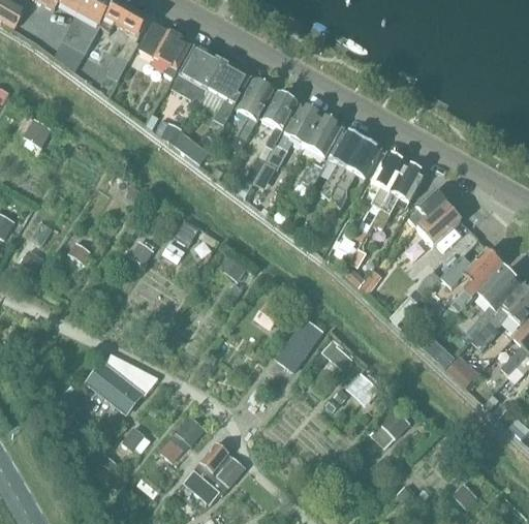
[(0,0),(0,20),(12,27),(23,9),(7,0),(0,0)]
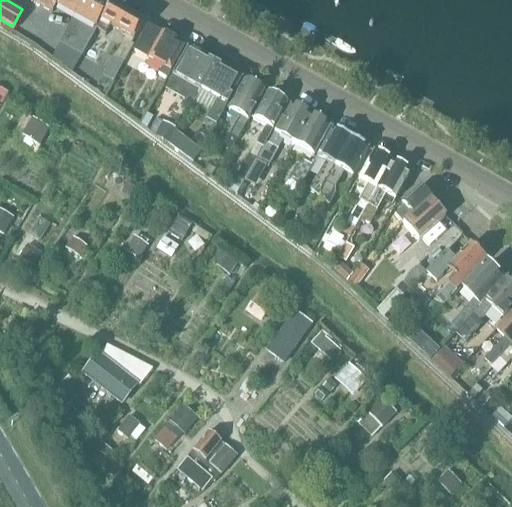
[(56,4),(63,9),(68,0),(32,0),(50,10),(53,5),(55,6),(56,4)]
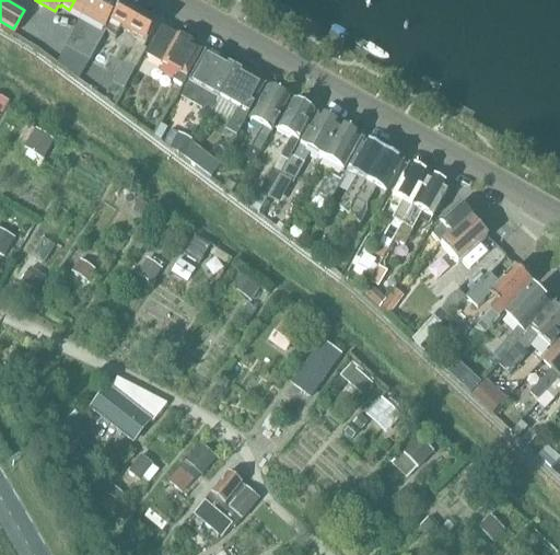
[(74,0),(69,10),(103,29),(118,1),(116,0),(74,0)]
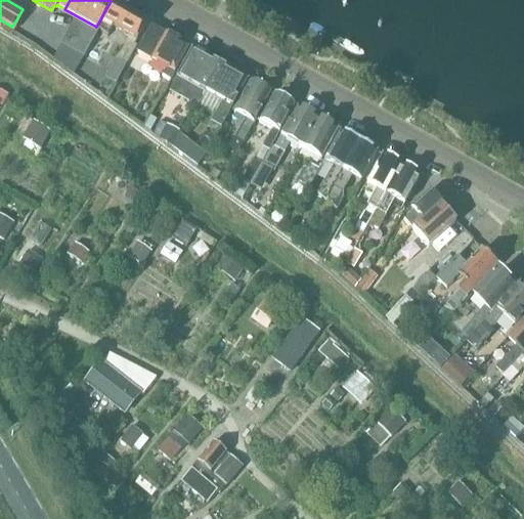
[(112,25),(119,29),(128,11),(112,2),(85,50),(96,56),(102,47),(107,50),(115,37),(107,33),(112,25)]
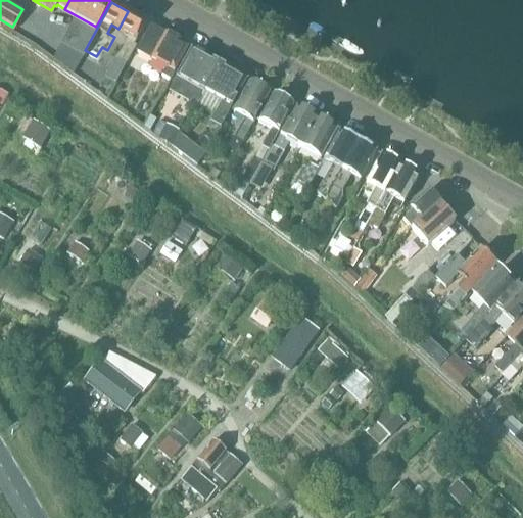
[(128,11),(119,29),(129,35),(127,39),(119,54),(115,53),(105,73),(115,79),(135,43),(132,41),(134,37),(135,37),(144,20),(128,11)]
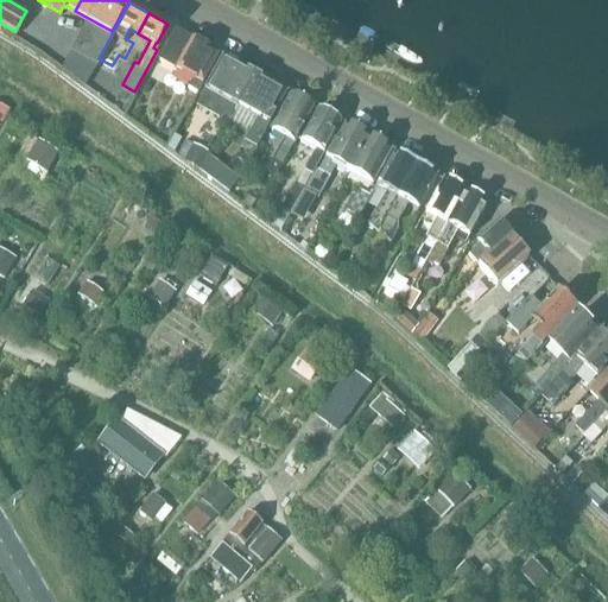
[(188,84),(196,89),(217,52),(209,48),(209,46),(175,27),(158,56),(191,76),(188,84)]
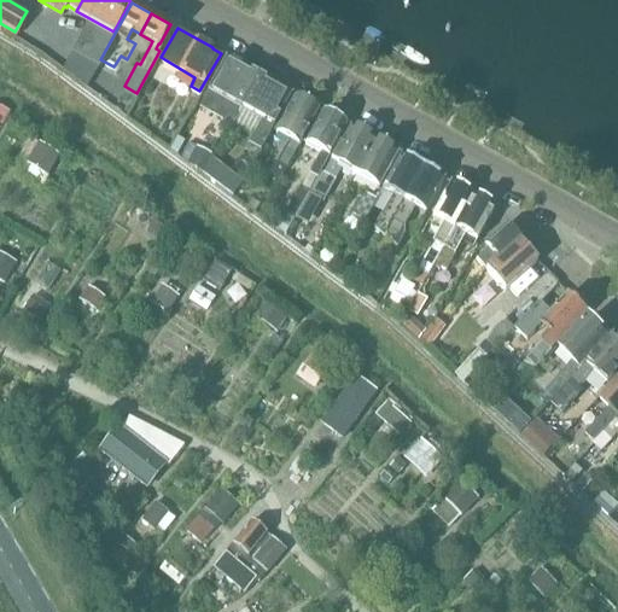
[(258,73),(225,54),(207,87),(239,105),(258,73)]
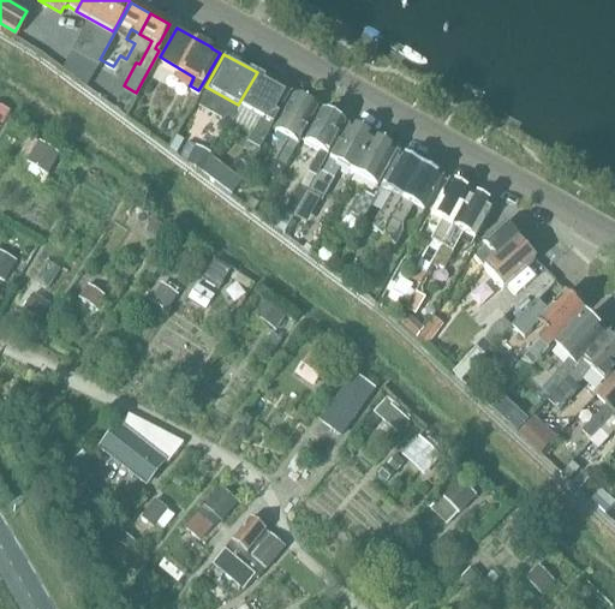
[(290,90),(257,72),(238,105),(231,119),(251,131),(246,139),(258,147),(290,90)]
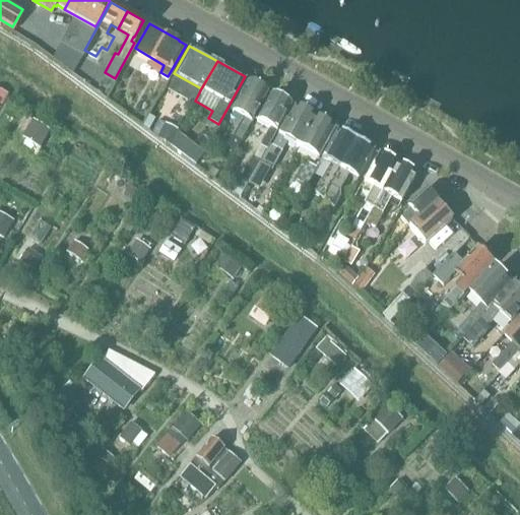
[(267,89),(248,78),(232,108),(244,115),(225,147),(234,151),(252,119),(267,89)]
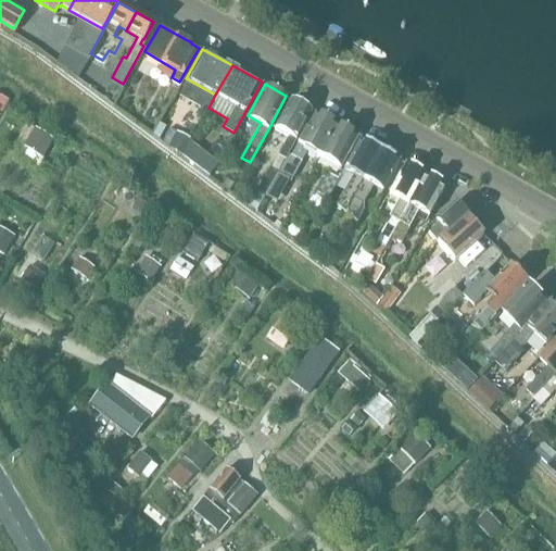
[(0,113),(1,113),(12,95),(0,87),(0,113)]
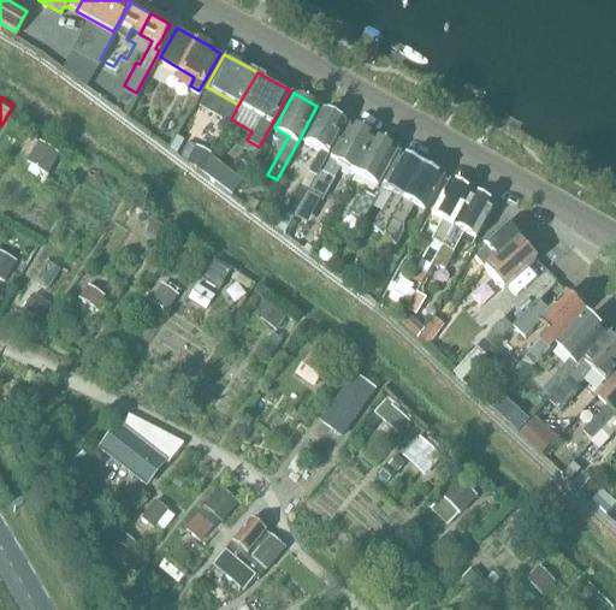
[(344,120),(321,107),(304,140),(320,149),(319,152),(318,150),(303,177),(301,177),(294,189),(278,217),(288,221),(303,195),(307,189),(308,190),(326,155),(344,120)]
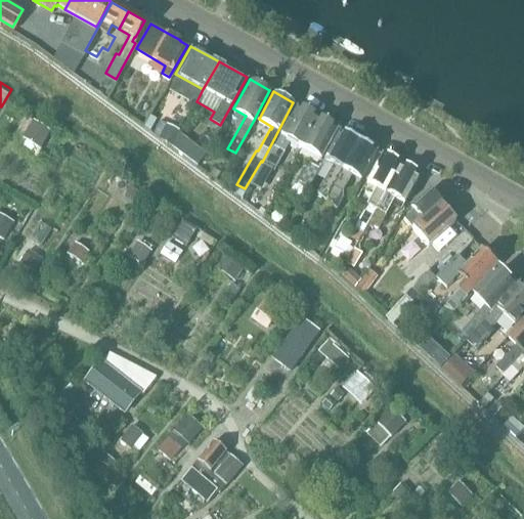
[(262,162),(251,183),(260,188),(272,167),(274,168),(290,139),(301,145),(316,116),(296,104),(279,134),(277,132),(262,162)]
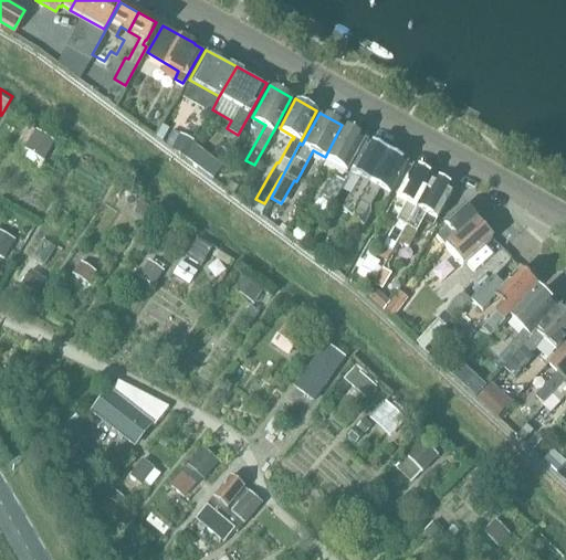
[(28,117),(16,137),(25,143),(21,150),(40,162),(56,135),(28,117)]
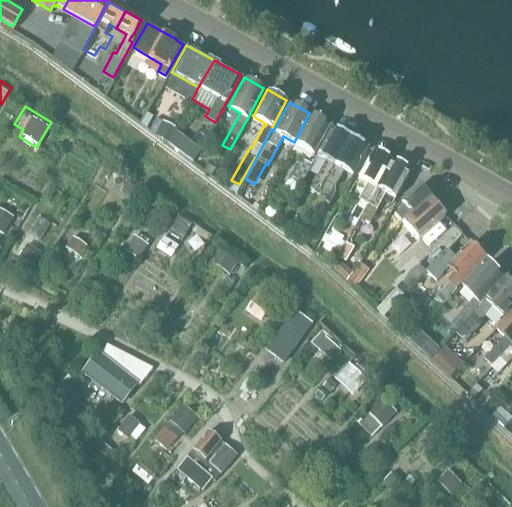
[(329,124),(310,113),(294,142),(313,152),(329,124)]
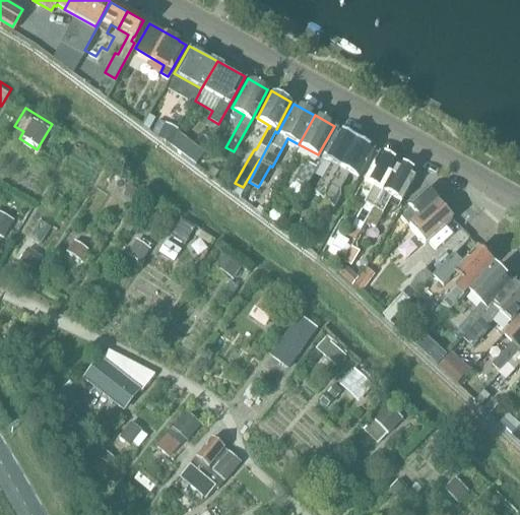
[(157,132),(172,139),(179,126),(165,119),(157,132)]
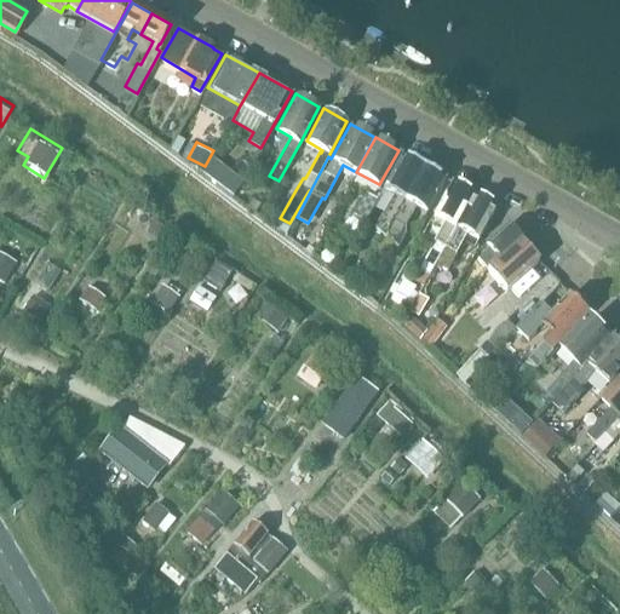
[(375,227),(384,234),(423,164),(402,151),(384,187),(394,193),(375,227)]
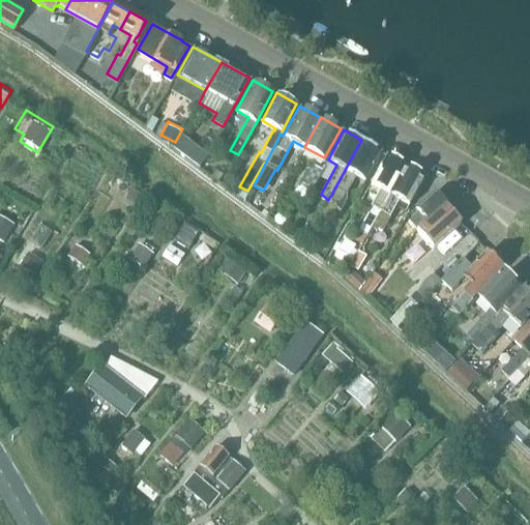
[(361,140),(328,200),(341,210),(342,206),(346,198),(346,192),(355,174),(364,179),(380,150),(361,140)]
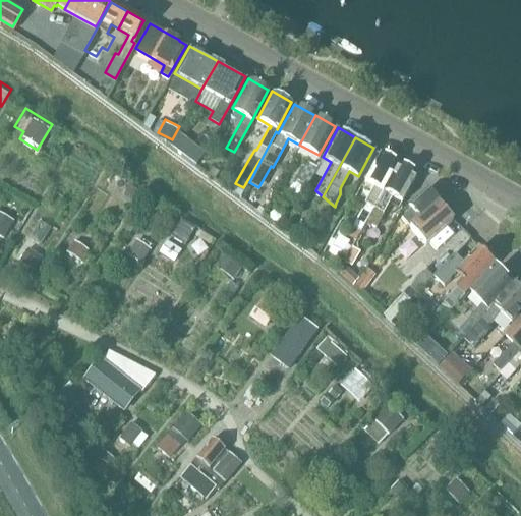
[(181,152),(196,162),(204,151),(188,141),(181,152)]
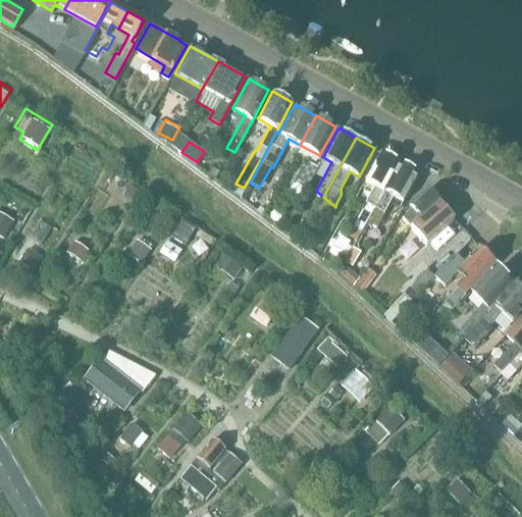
[(366,220),(399,162),(380,151),(364,179),(374,186),(355,220),(348,233),(357,238),(363,226),(366,220)]
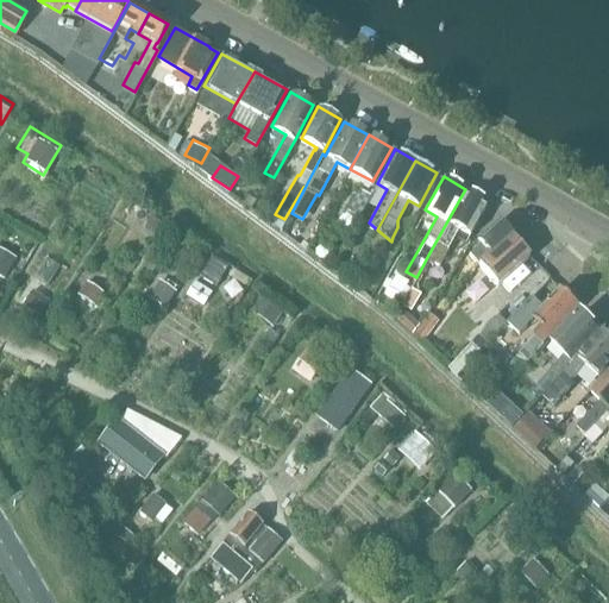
[(347,207),(359,214),(370,194),(358,188),(347,207)]
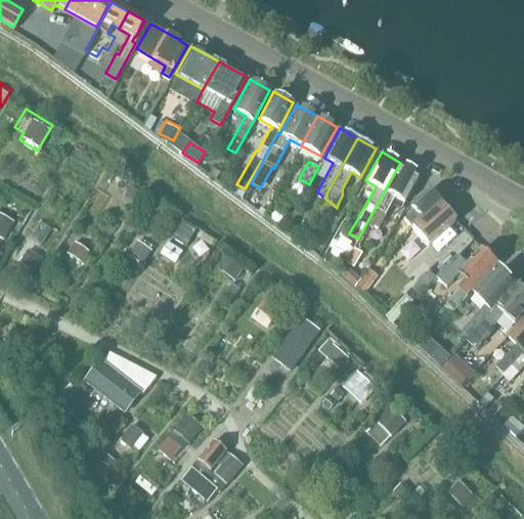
[(419,172),(400,163),(367,221),(377,227),(394,197),(403,202),(419,172)]
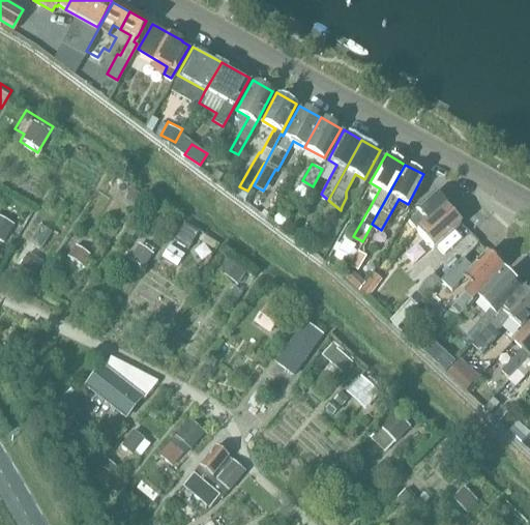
[(408,219),(416,229),(444,204),(445,203),(434,190),(414,206),(417,210),(408,219)]
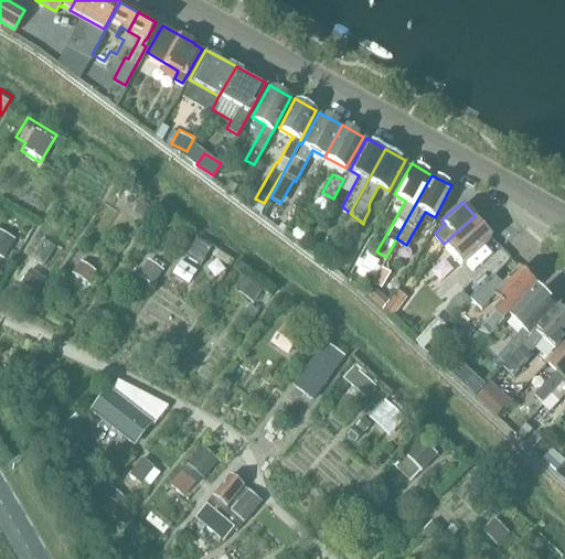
[(473,217),(444,244),(461,261),(475,250),(490,236),(473,217)]
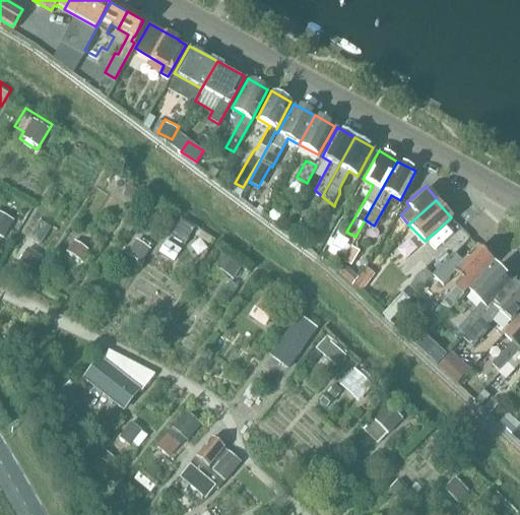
[(0,207),(0,232),(2,233),(13,215),(0,207)]
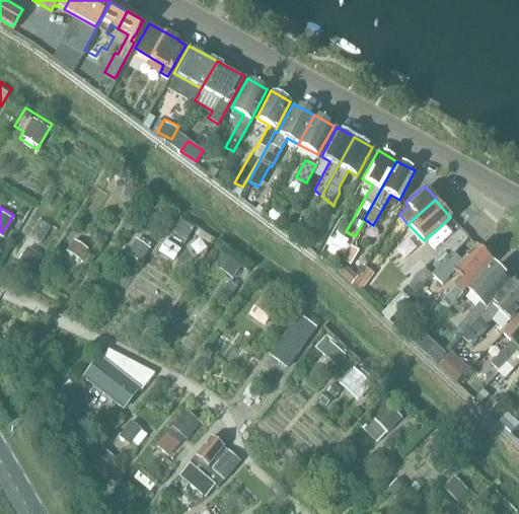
[(179,212),(166,232),(181,242),(195,221),(179,212)]
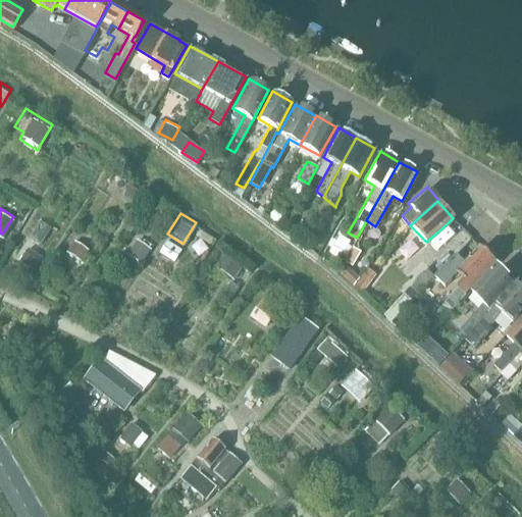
[(72,235),(63,248),(82,259),(90,247),(85,243),(89,237),(81,230),(75,237),(72,235)]
